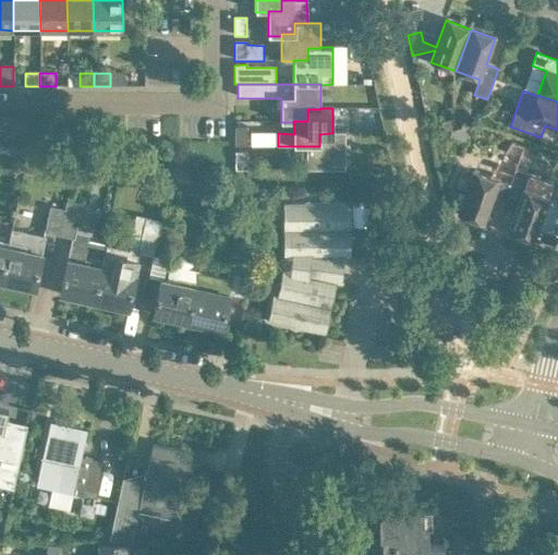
[(451,120),(428,125),(431,134),(431,135),(451,131),(451,120)]
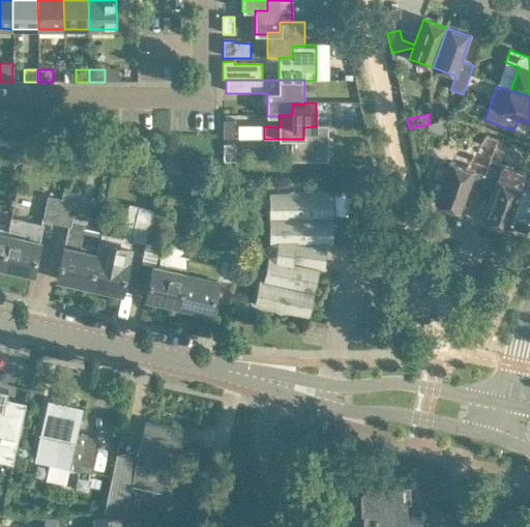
[(429,124),(427,129),(442,135),(446,120),(429,124)]
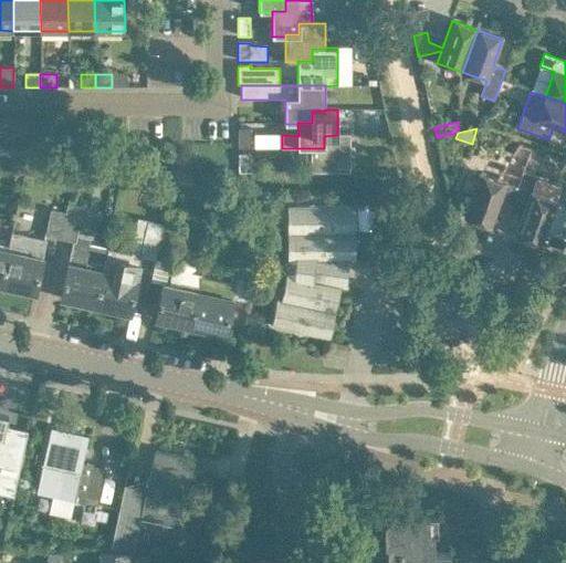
[(251,149),(251,129),(239,129),(239,148),(251,149)]
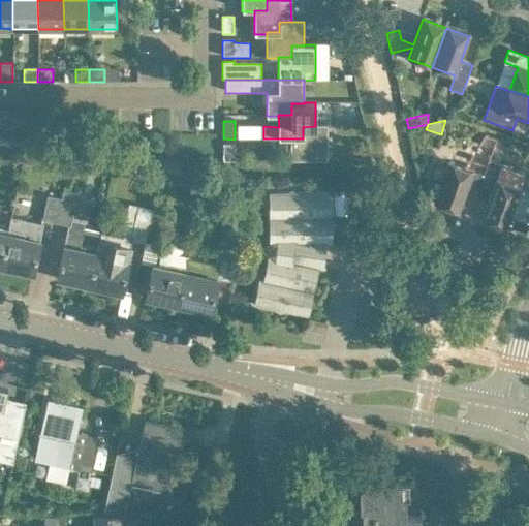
[(0,137),(27,145),(30,130),(0,123),(0,137)]
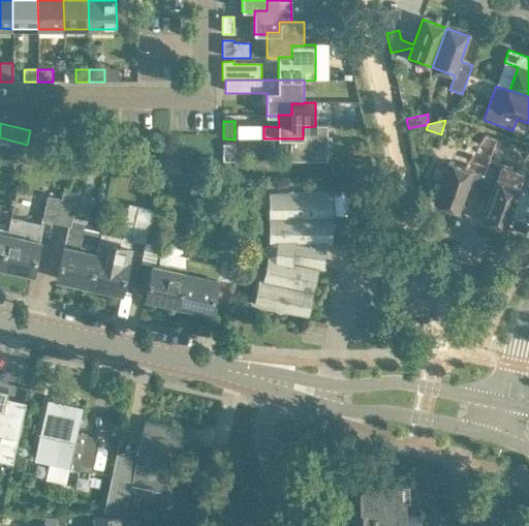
[(328,162),(328,126),(315,126),(303,127),(303,138),(290,138),(290,162),(328,162)]
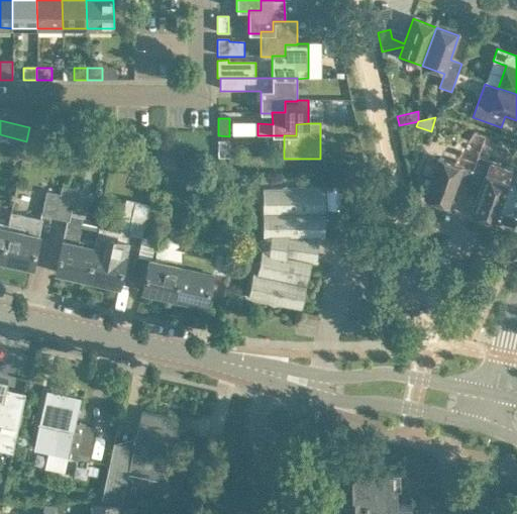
[(229,159),(229,141),(218,141),(218,159),(229,159)]
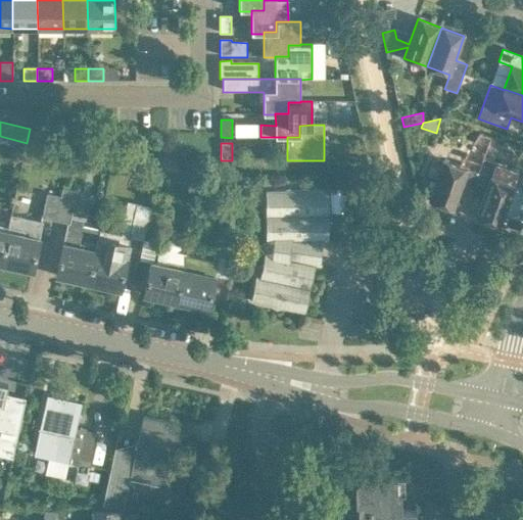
[(453,209),(462,185),(473,189),(484,160),(488,148),(479,145),(475,157),(467,154),(458,167),(443,161),(442,164),(435,162),(430,164),(425,180),(427,184),(434,187),(429,201),(453,209)]
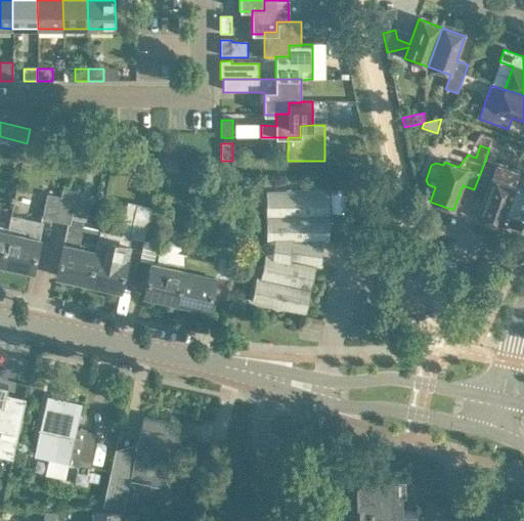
[(491,163),(495,150),(489,148),(485,161),(474,189),(486,193),(477,218),(500,227),(520,173),(491,163)]
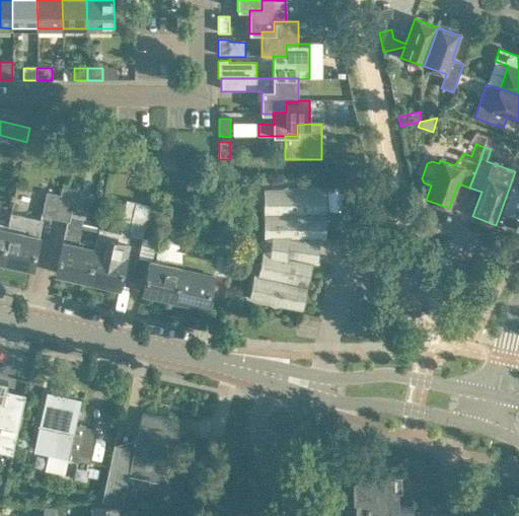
[(153,157),(148,161),(152,166),(157,162),(153,157)]
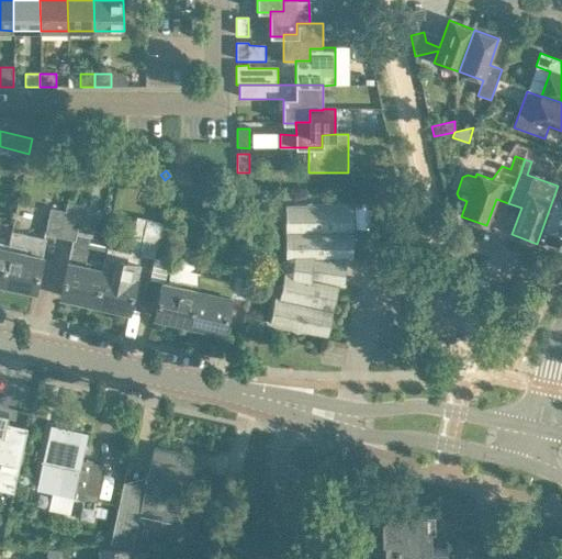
[(265,208),(268,188),(244,183),(239,203),(265,208)]
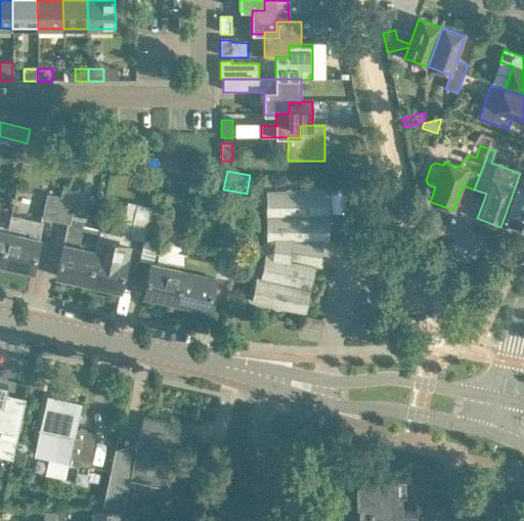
[(68,224),(56,277),(88,285),(99,231),(81,227),(82,221),(71,219),(76,192),(62,189),(60,198),(55,222),(68,224)]
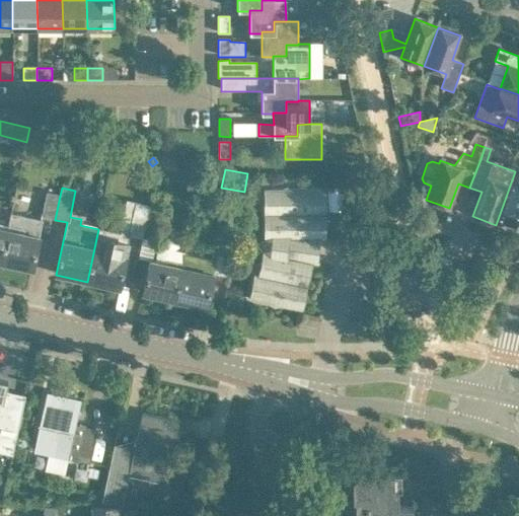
[(313,243),(313,240),(324,240),(324,233),(325,228),(325,226),(323,220),(323,209),(325,204),(325,202),(323,196),(323,190),(263,190),(263,240),(285,240),(283,256),(263,252),(257,276),(254,276),(251,289),(251,296),(250,301),(267,305),(274,308),(275,308),(280,307),(300,312),(301,306),(304,300),(305,299),(304,294),(306,283),(309,277),(310,275),(309,270),(311,260),(316,259),(318,253),(318,251),(317,246),(313,243)]
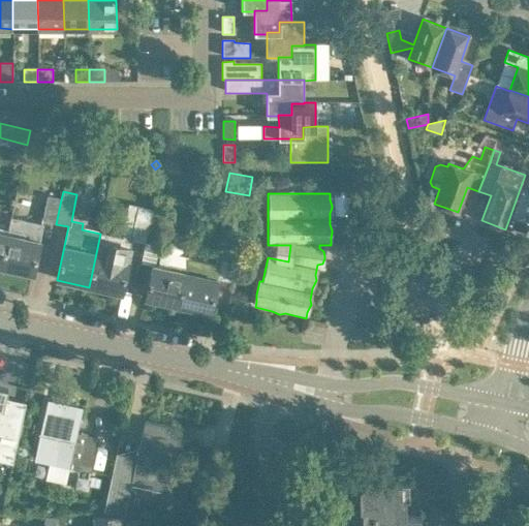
[(42,221),(56,224),(61,199),(48,196),(42,221)]
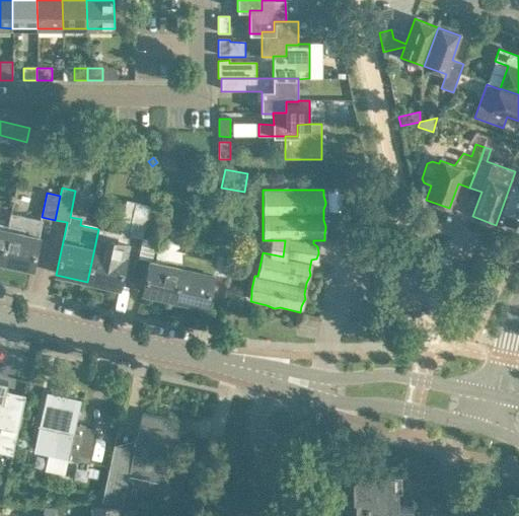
[(142,238),(155,241),(165,196),(151,194),(149,207),(142,238)]
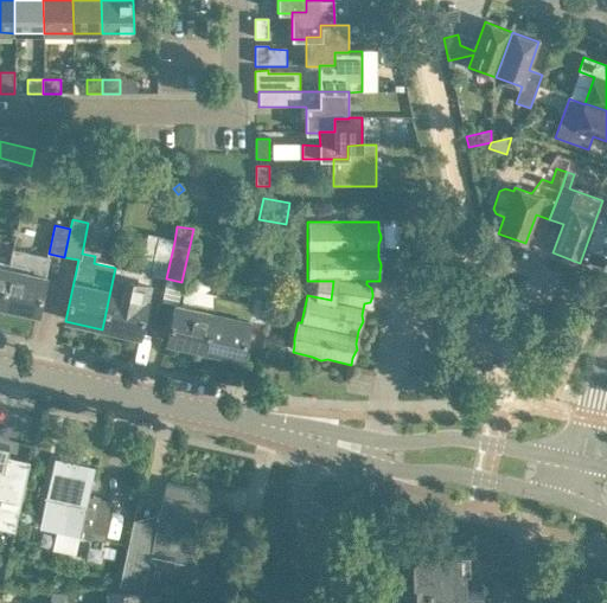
[(146,299),(152,275),(166,278),(174,242),(158,238),(151,270),(141,268),(140,273),(115,268),(102,329),(139,337),(147,299),(146,299)]
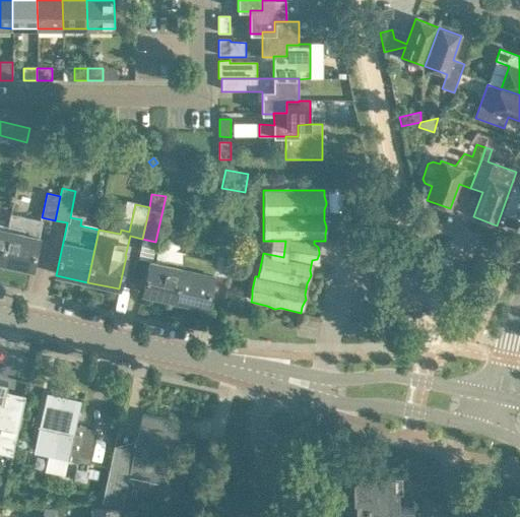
[(234,258),(244,211),(230,207),(219,255),(234,258)]
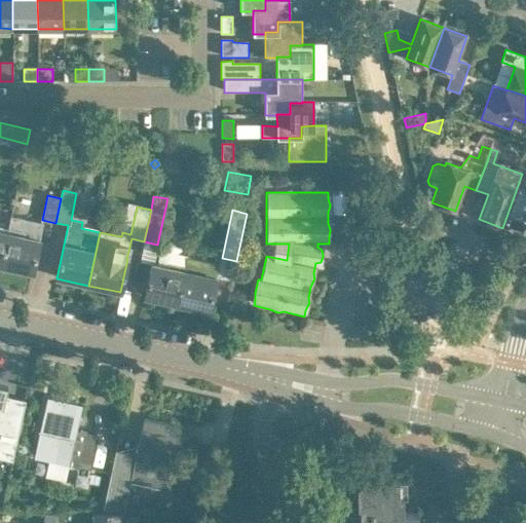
[(10,217),(7,233),(0,264),(0,266),(32,273),(43,224),(10,217)]
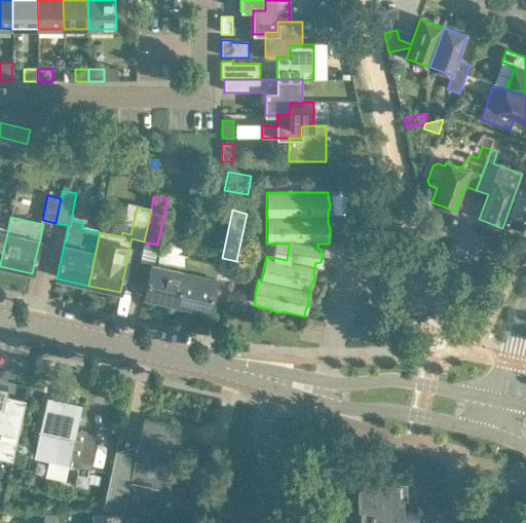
[(145,297),(178,305),(185,271),(183,271),(186,258),(186,257),(170,253),(166,253),(162,254),(161,255),(159,257),(157,266),(152,265),(149,277),(145,297)]
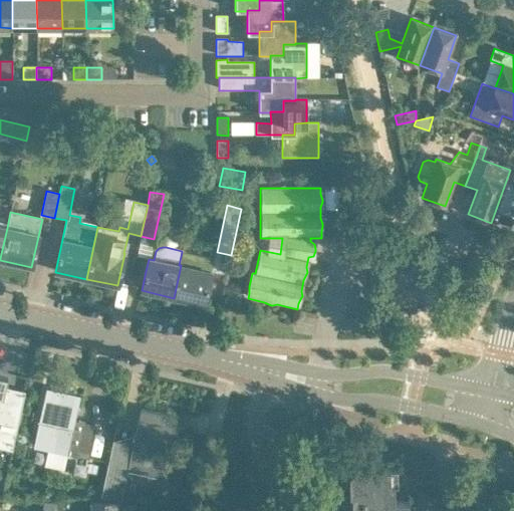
[(181,265),(174,298),(204,304),(209,285),(214,258),(182,252),(179,265),(181,265)]
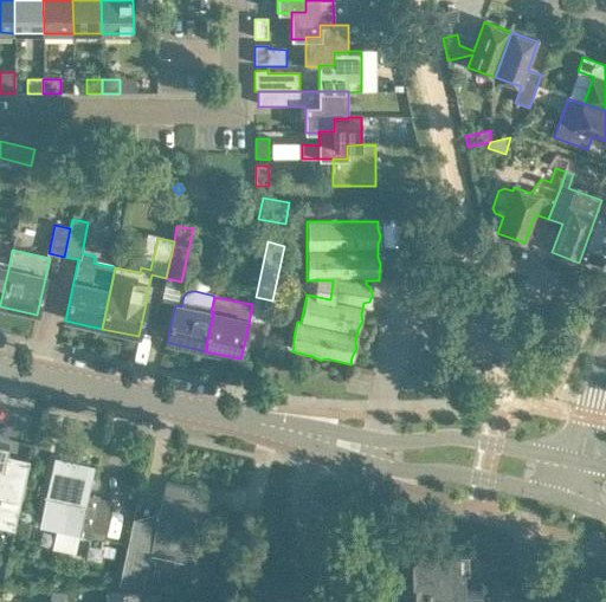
[(40,526),(105,541),(114,503),(88,497),(95,466),(55,458),(40,526)]
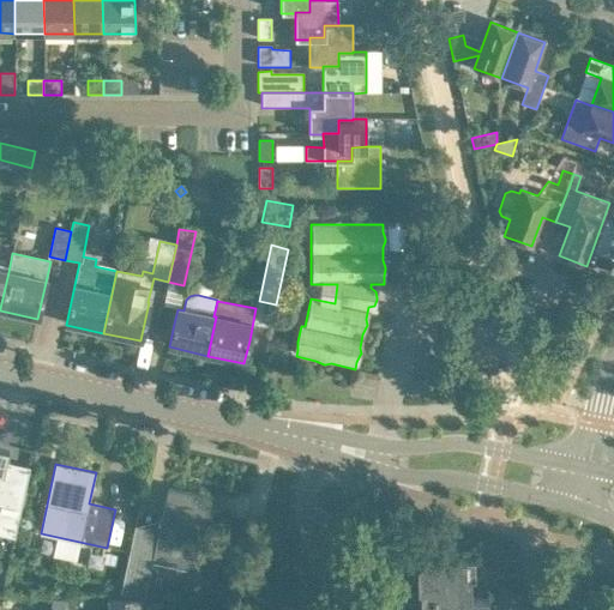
[(151,563),(128,557),(119,601),(139,599),(144,599),(152,563),(194,573),(211,497),(168,488),(151,563)]
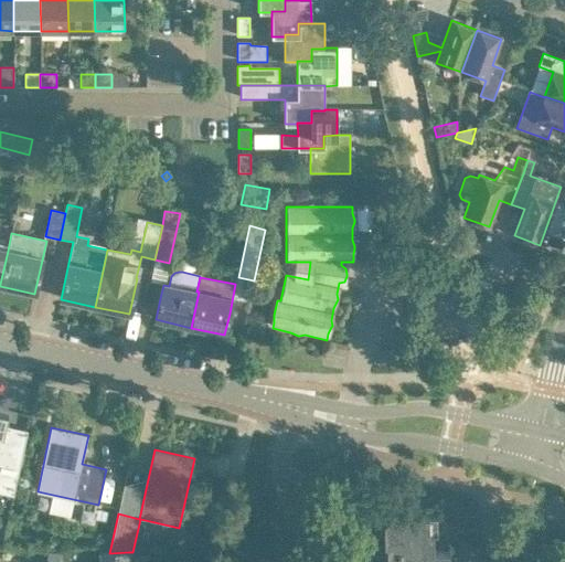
[(448,561),(448,550),(434,551),(433,532),(428,532),(428,516),(386,516),(386,545),(376,545),(376,561),(448,561)]
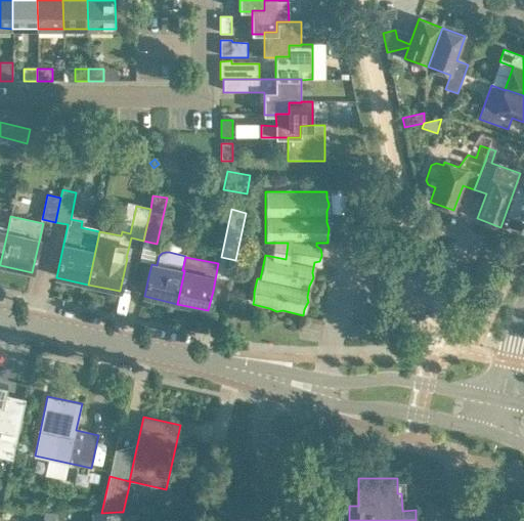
[(119,520),(119,512),(101,513),(92,513),(92,520),(119,520)]
